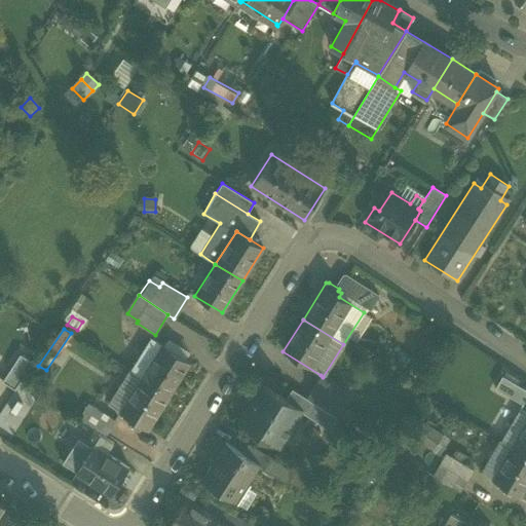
[(142,378),(162,345),(152,338),(130,371),(142,378)]
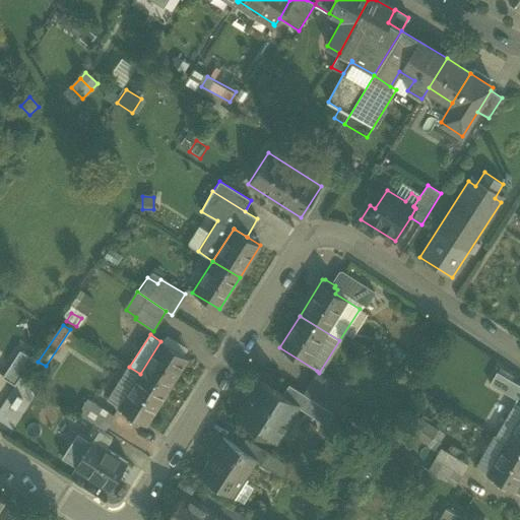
[(140,374),(169,391),(188,360),(160,341),(140,374)]
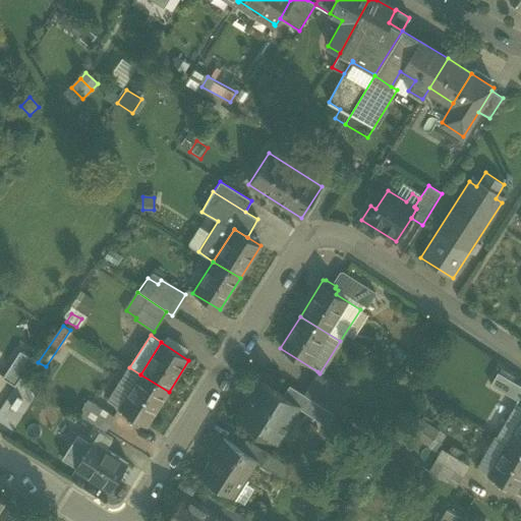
[(2,379),(15,386),(33,359),(19,350),(2,379)]
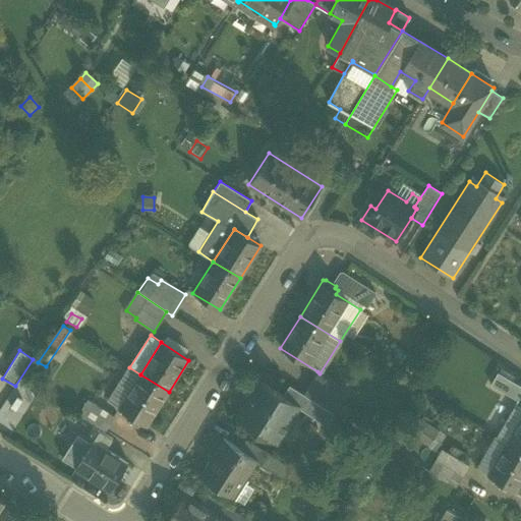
[(119,409),(140,374),(129,367),(108,402),(119,409)]
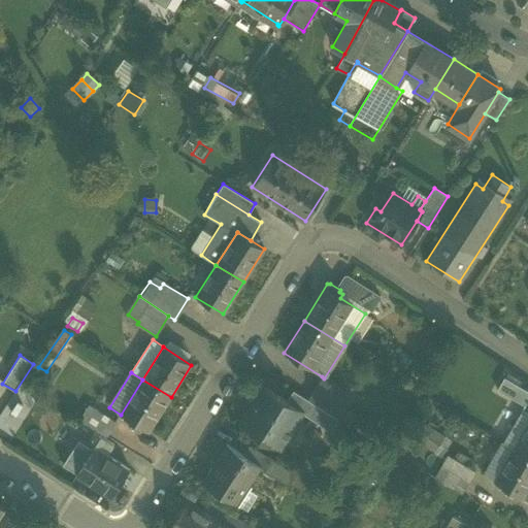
[(352,396),(324,378),(322,376),(306,401),(337,420),(352,396)]
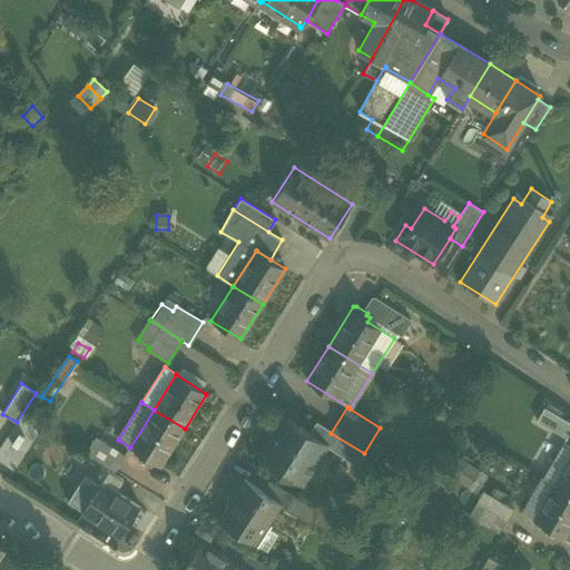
[(537,421),(567,439),(569,432),(569,422),(544,408),(537,421)]
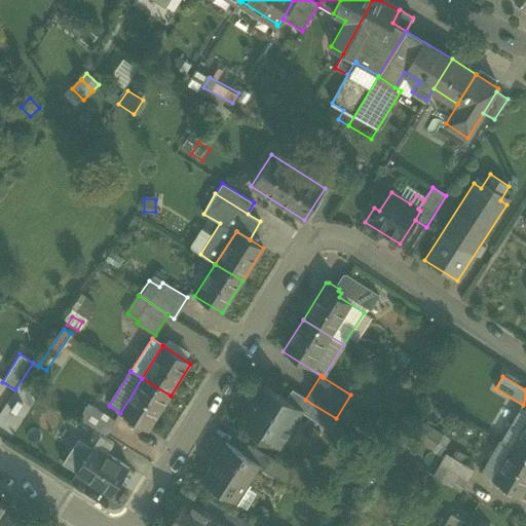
[(120,413),(147,430),(171,396),(142,378),(120,413)]
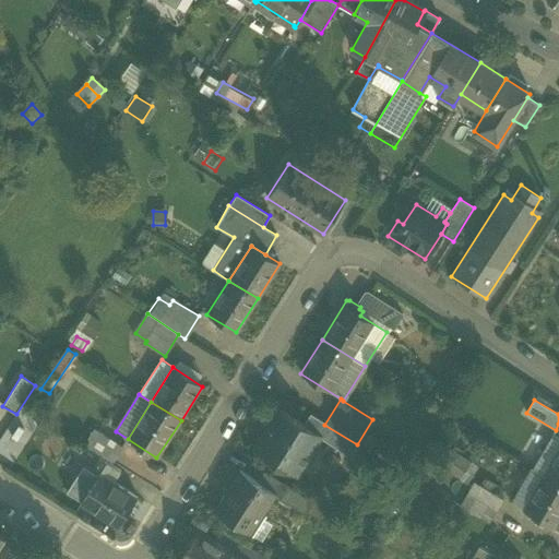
[(278,409),(253,450),(298,477),(313,454),(311,452),(320,436),(304,425),(278,409)]
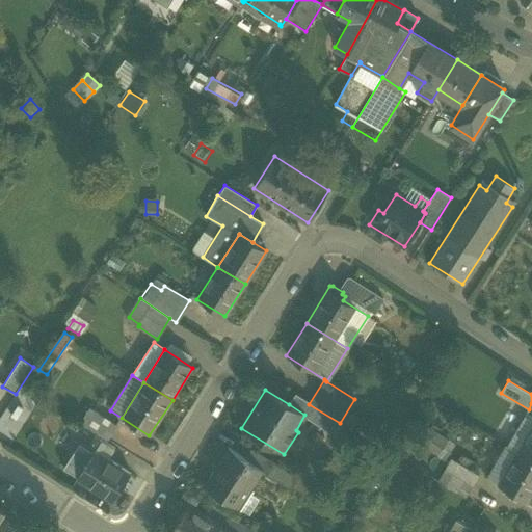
[(294,395),(289,404),(304,415),(310,418),(309,420),(333,434),(340,423),(309,404),(294,395)]
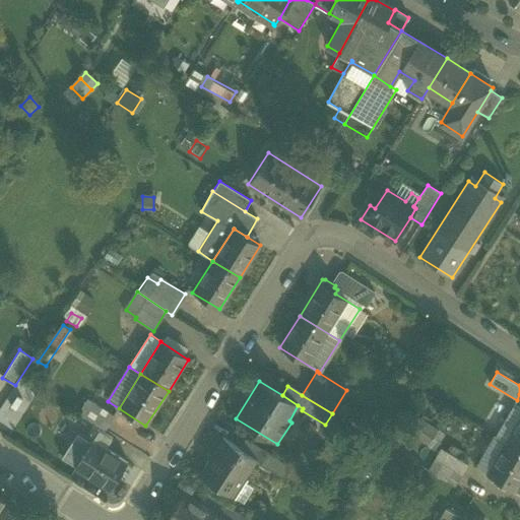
[(78,413),(105,430),(114,416),(87,399),(78,413)]
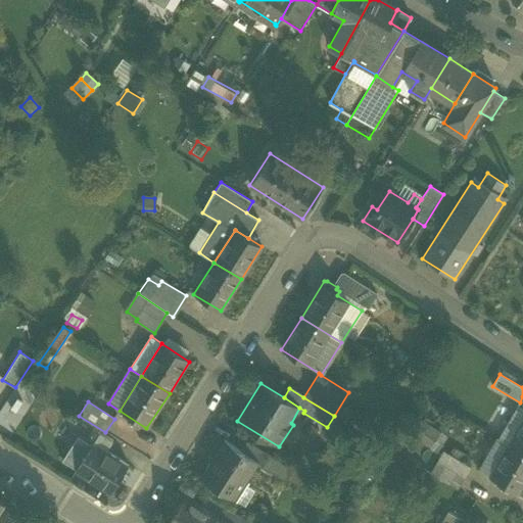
[(498,438),(522,452),(522,408),(518,406),(498,438)]
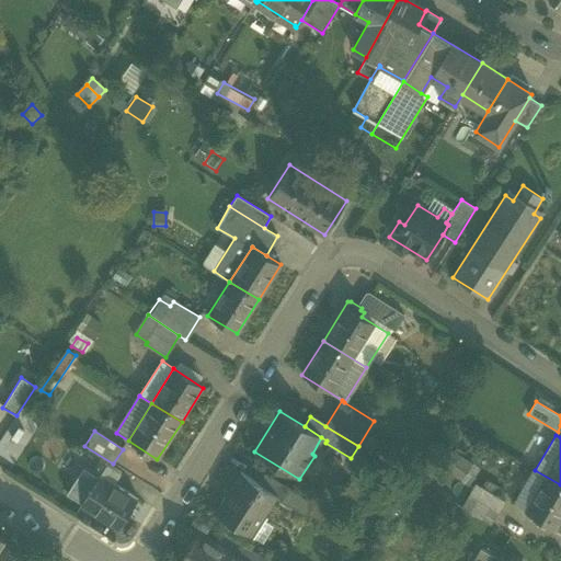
[(459,451),(447,467),(466,482),(478,466),(459,451)]
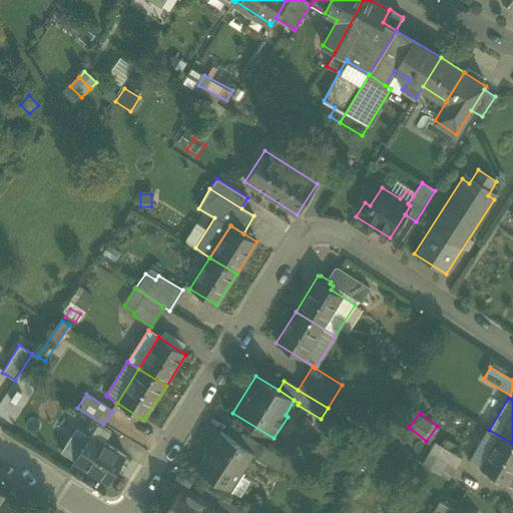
[(91,435),(104,444),(110,433),(97,425),(91,435)]
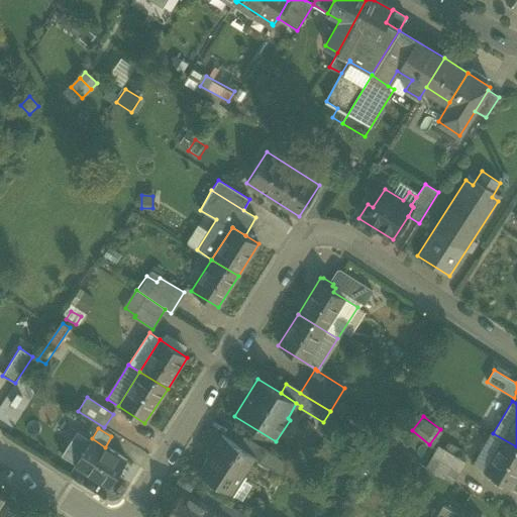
[(61,454),(76,464),(92,438),(77,429),(61,454)]
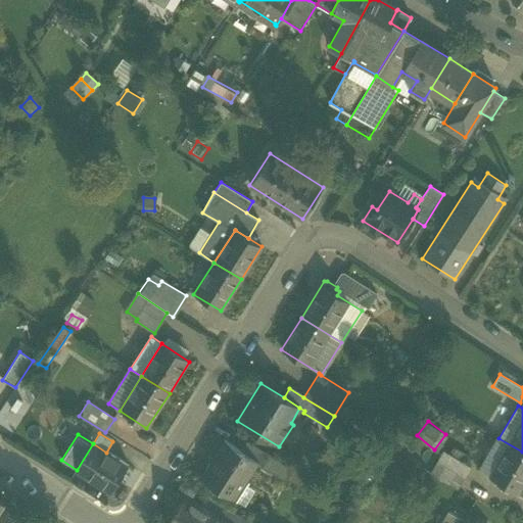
[(479,471),(518,493),(522,484),(522,452),(498,438),(479,471)]
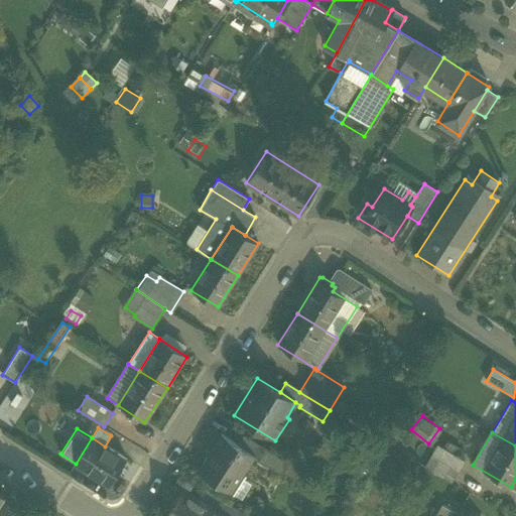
[(237,445),(221,435),(198,472),(232,493),(241,478),(255,457),(237,445)]
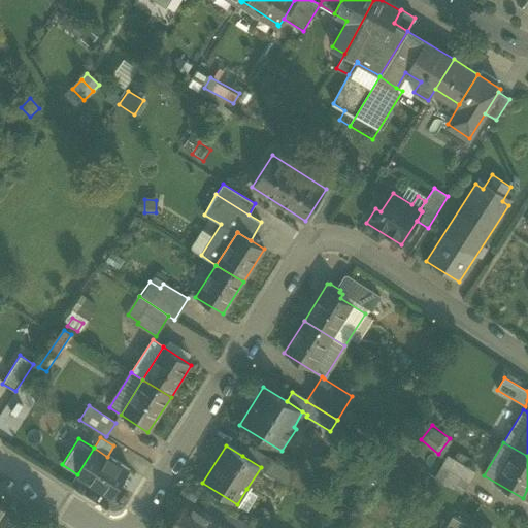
[(249,446),(242,456),(261,467),(264,471),(288,486),(295,474),(249,446)]
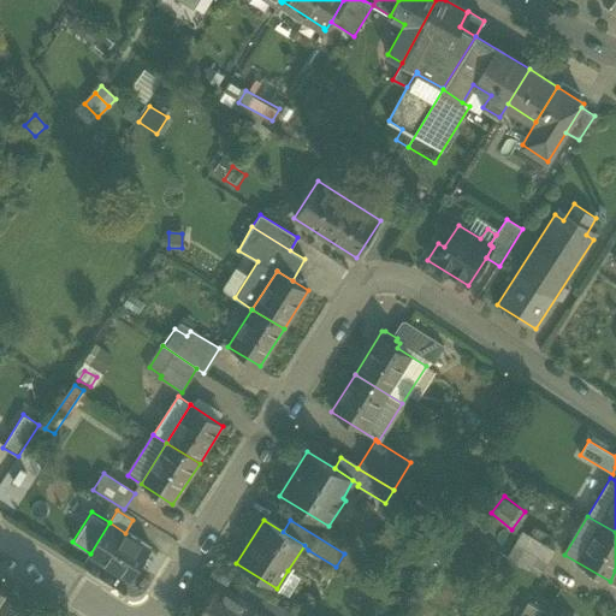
[(89,555),(130,581),(142,562),(150,549),(125,533),(110,522),(90,554),(89,555)]
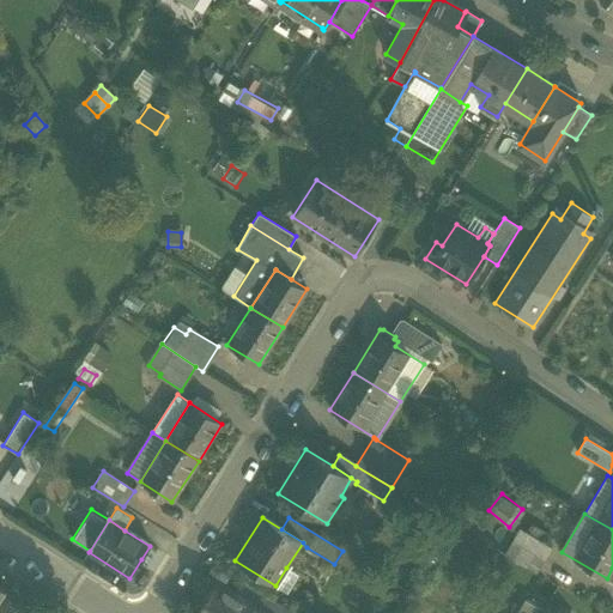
[(551,547),(520,529),(505,556),(536,574),(551,547)]
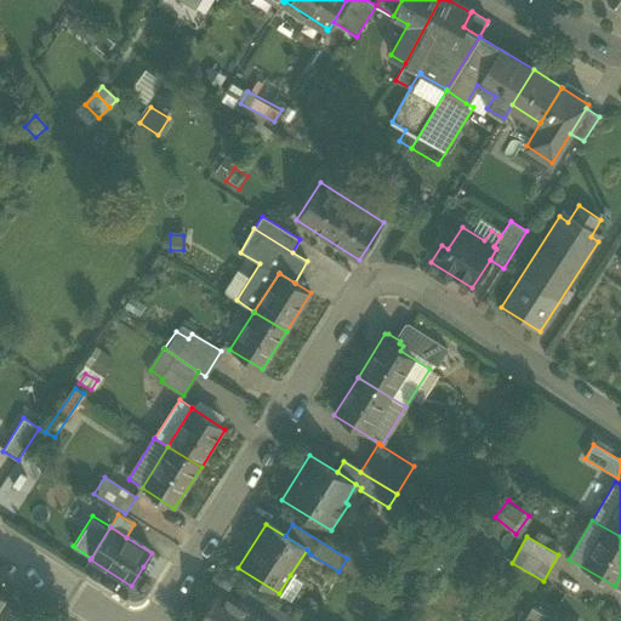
[(302,584),(290,575),(279,593),(290,600),(302,584)]
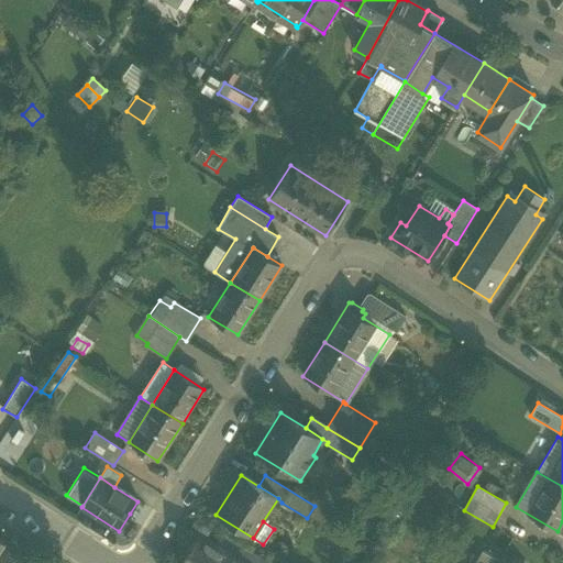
[(266,562),(222,536),(214,548),(239,562),(266,562)]
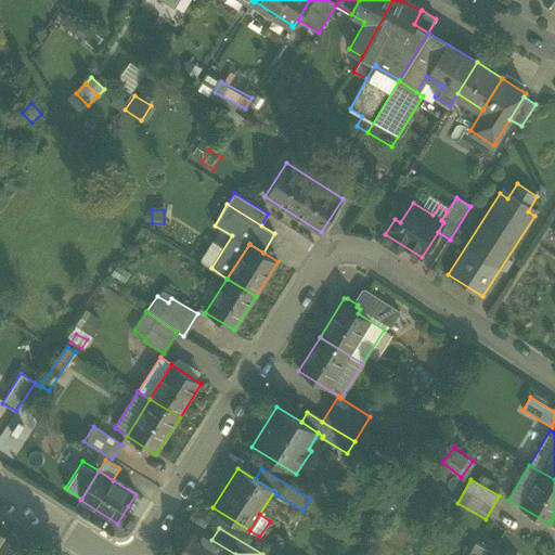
[(194,529),(177,554),(235,554),(211,540),(194,529)]
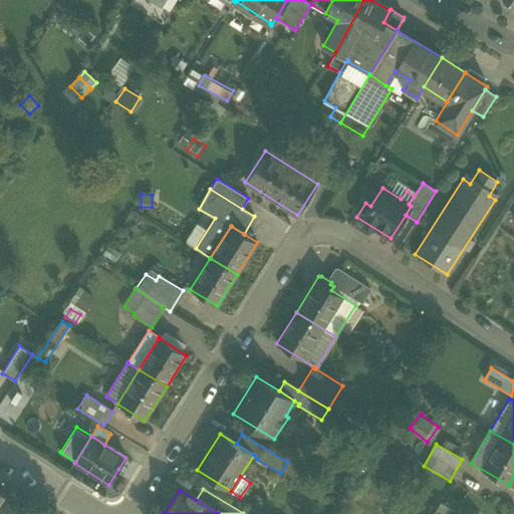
[(434,513),(460,513),(441,503),(434,513)]
